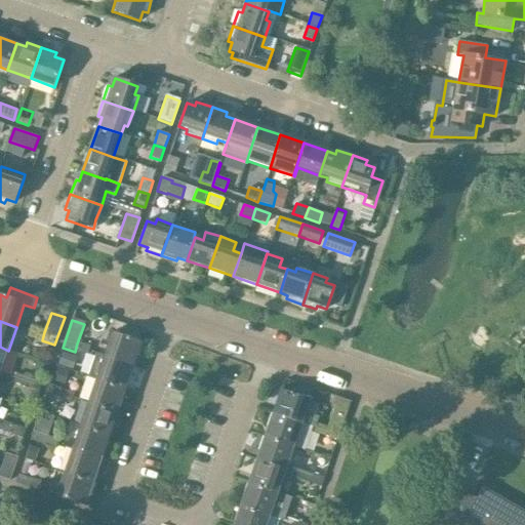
[(42,340),(44,332),(33,328),(30,335),(42,340)]
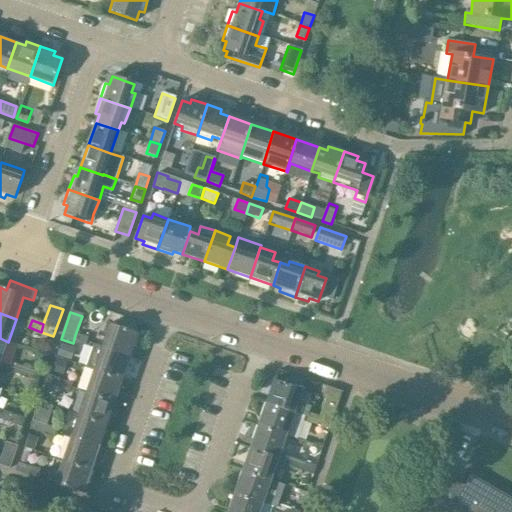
[(109,326),(101,348),(130,358),(138,336),(109,326)]
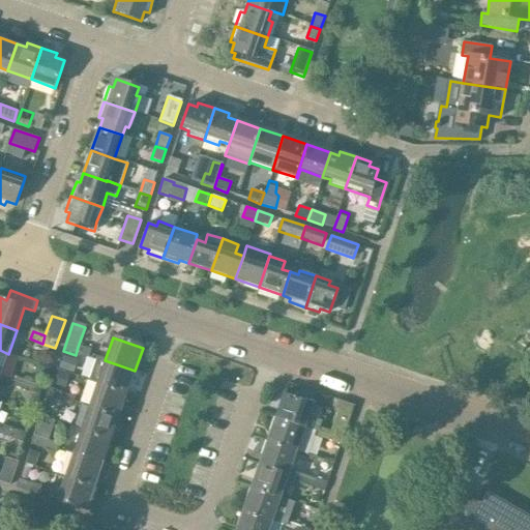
[(105,360),(97,358),(97,356),(90,353),(90,351),(78,347),(76,355),(88,359),(95,361),(89,381),(96,384),(127,394),(135,371),(105,360)]
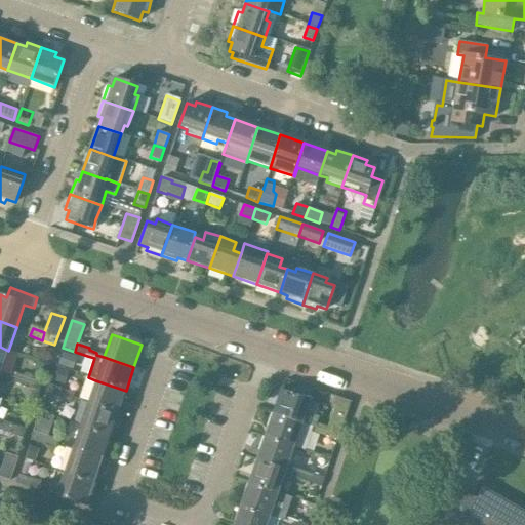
[(13,382),(26,387),(29,378),(16,373),(13,382)]
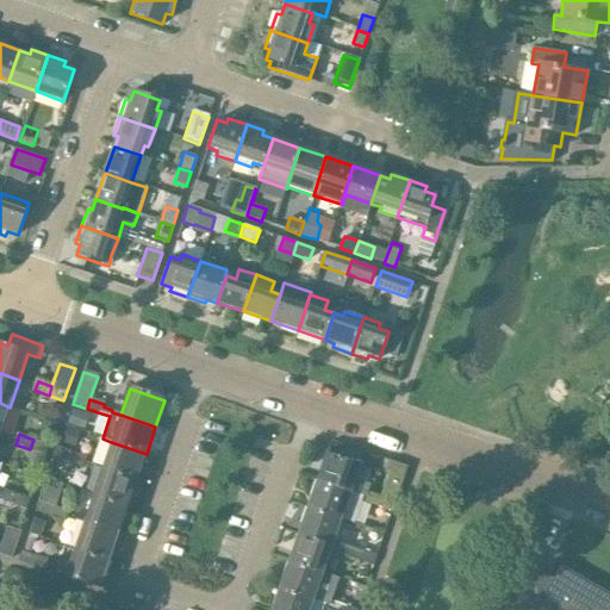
[(49,444),(33,440),(30,449),(45,455),(49,444)]
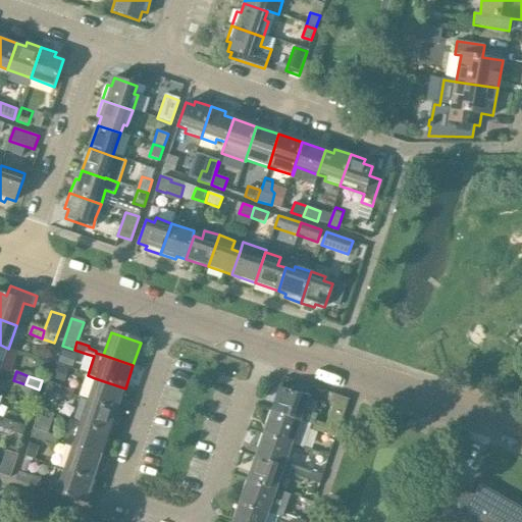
[(95,378),(87,402),(117,412),(125,388),(95,378)]
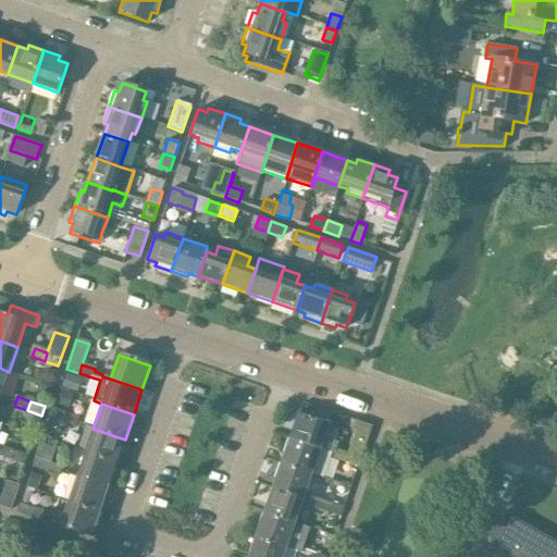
[(62,422),(66,411),(52,407),(49,418),(62,422)]
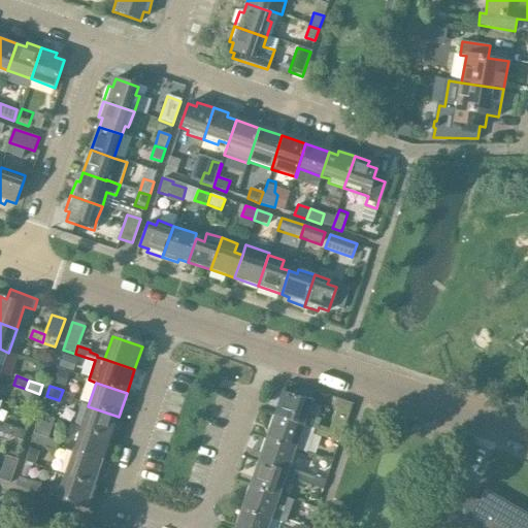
[(75,395),(63,390),(59,400),(72,404),(75,395)]
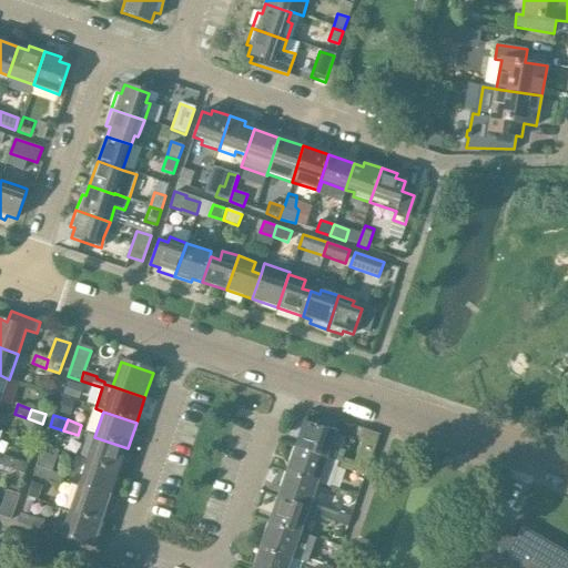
[(326,458),(327,457),(336,430),(304,419),(295,447),(326,458)]
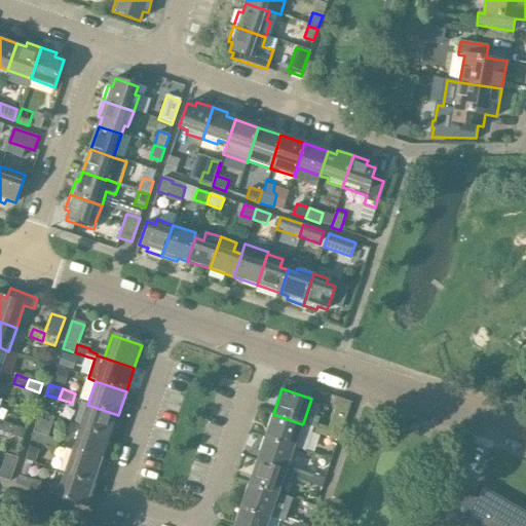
[(87,405),(80,426),(70,422),(70,424),(110,439),(118,415),(87,405)]
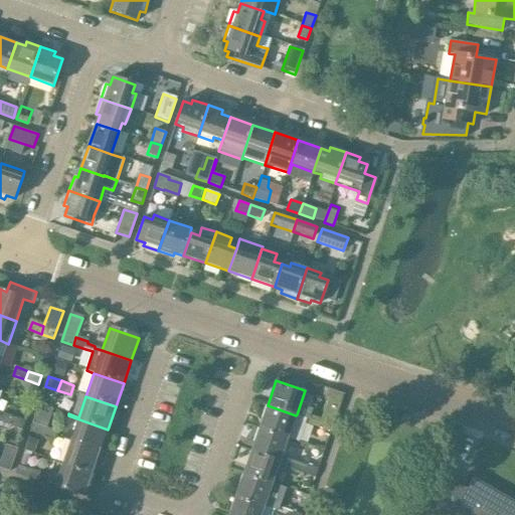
[(328,398),(321,418),(318,426),(330,431),(340,402),(328,398)]
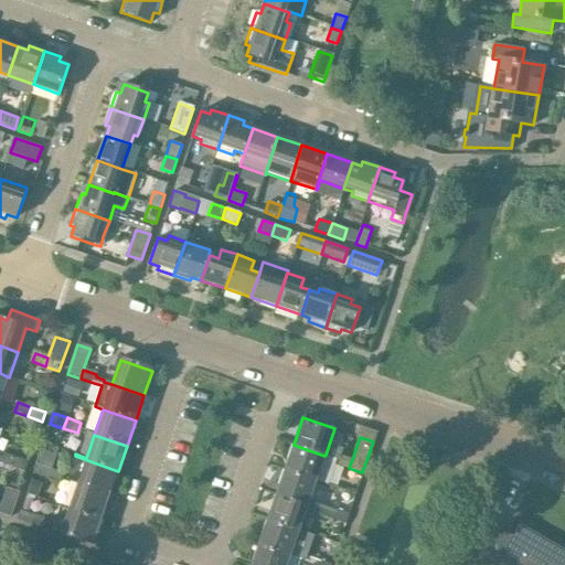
[(294,445),(285,469),(317,480),(328,484),(337,458),(326,455),(324,456),(294,445)]
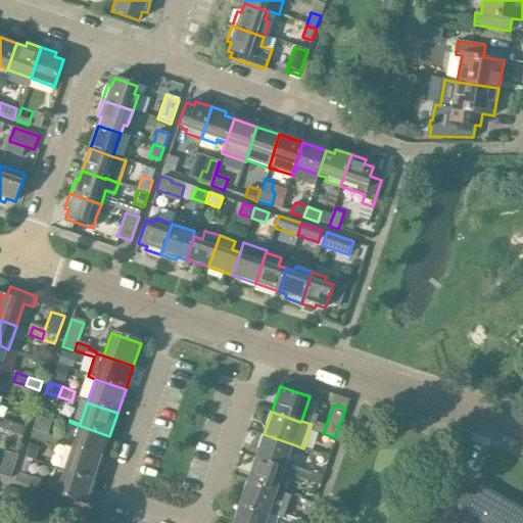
[(7,430),(10,431),(13,422),(1,418),(0,420),(0,432),(5,434),(7,430)]
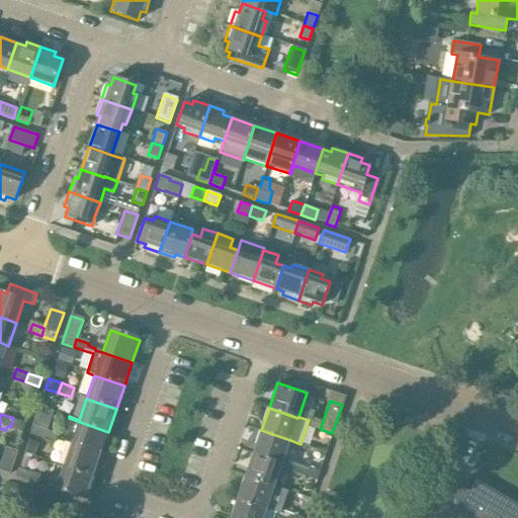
[(320,429),(323,421),(312,417),(309,425),(320,429)]
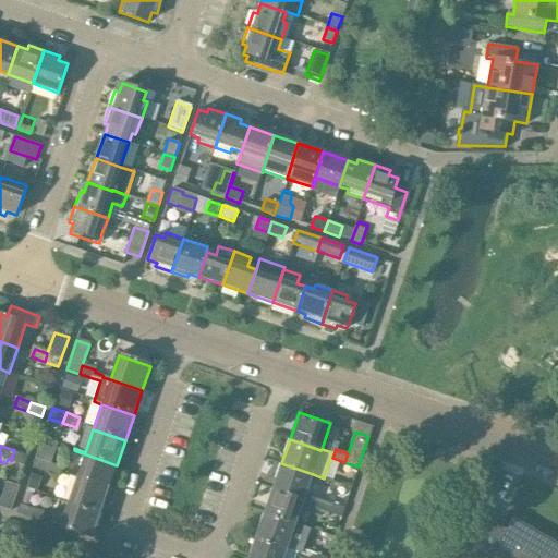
[(27,456),(14,450),(11,460),(24,465),(27,456)]
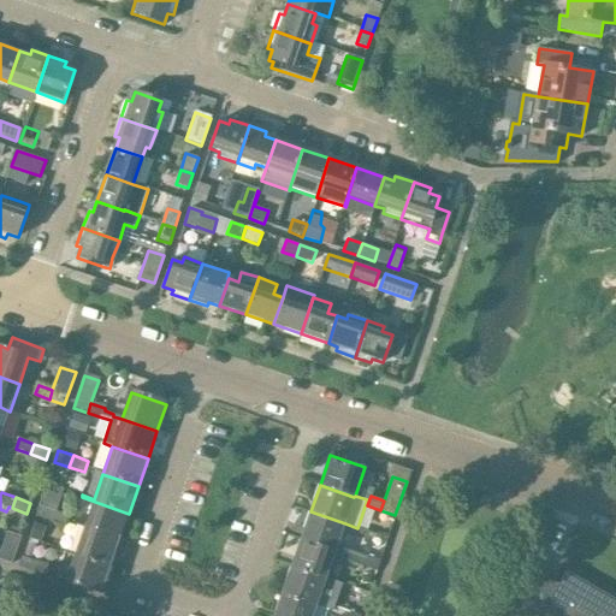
[(84,527),(84,528),(119,540),(129,514),(82,497),(72,523),(84,527)]
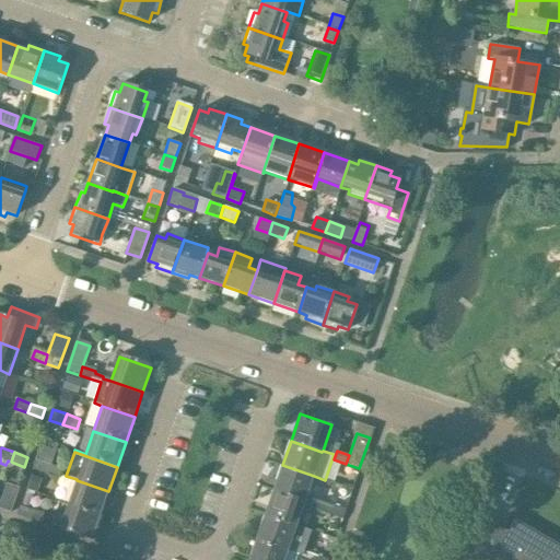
[(46,474),(49,464),(35,458),(32,469),(46,474)]
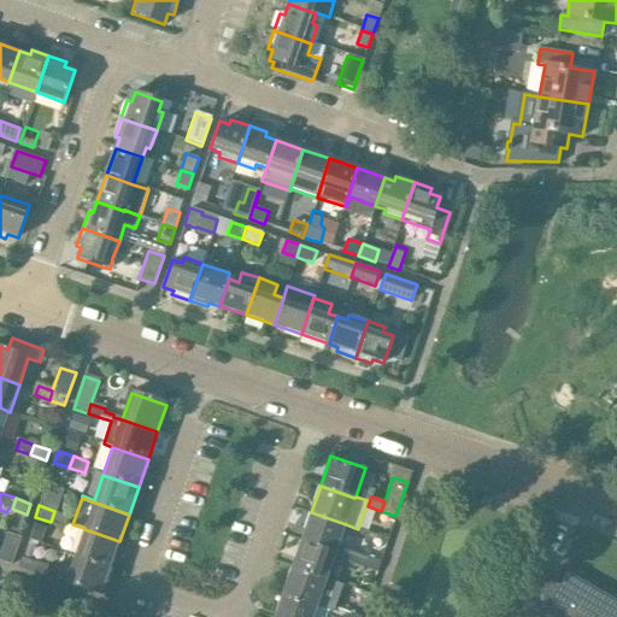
[(69,516),(54,511),(51,522),(65,527),(69,516)]
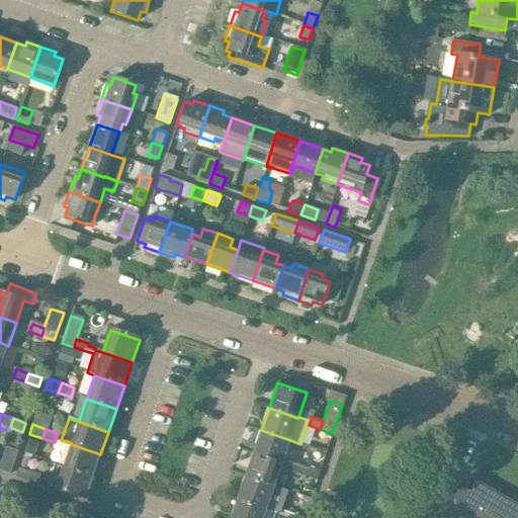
[(261,430),(253,453),(282,463),(290,440),(261,430)]
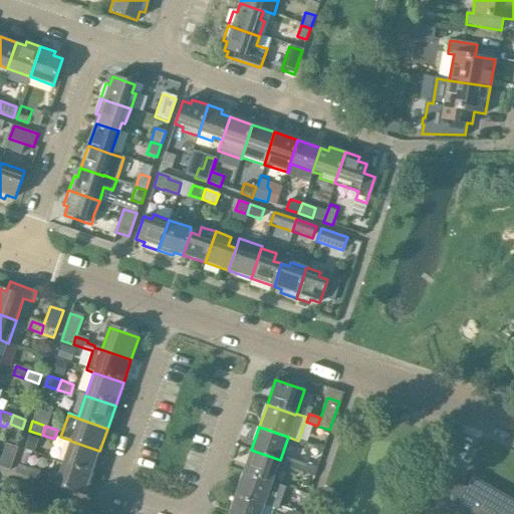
[(29,436),(24,449),(34,452),(38,439),(29,436)]
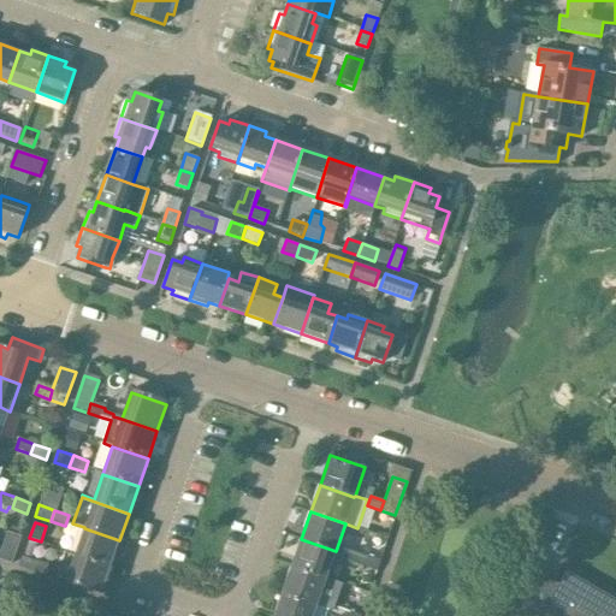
[(84,528),(75,556),(110,567),(119,540),(84,528)]
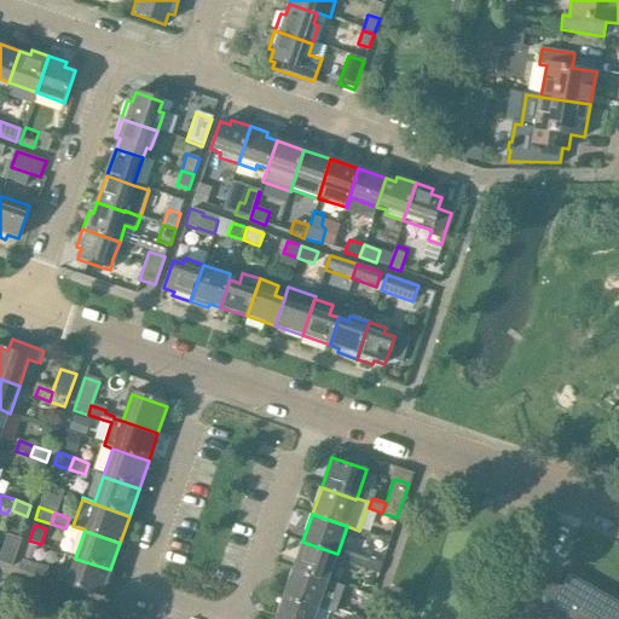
[(302,542),(293,570),(328,582),(337,554),(302,542)]
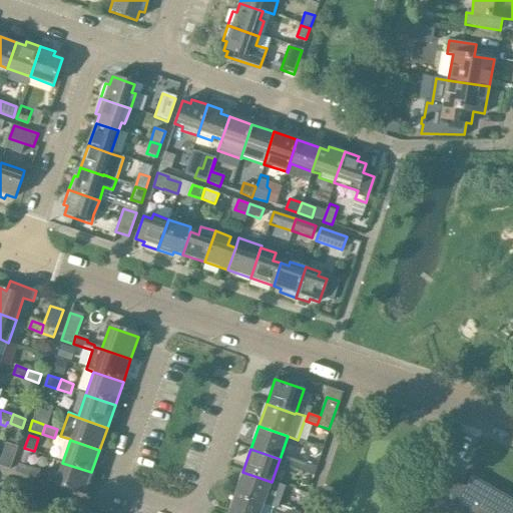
[(2,456),(0,461),(0,466),(10,469),(13,460),(2,456)]
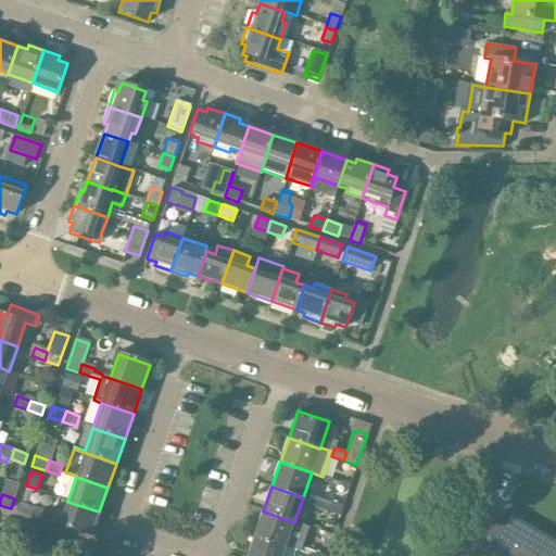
[(327,510),(330,503),(317,498),(315,506),(327,510)]
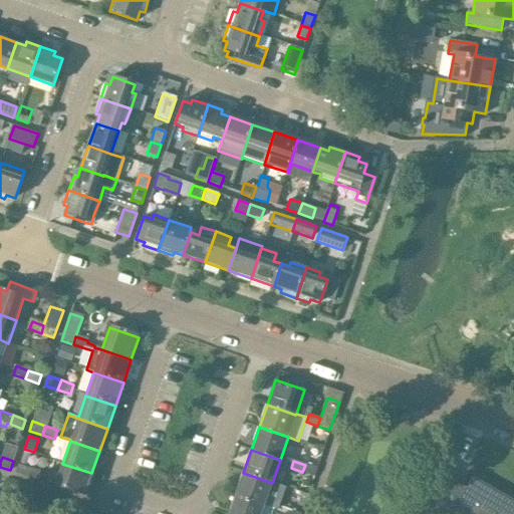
[(83,497),(91,473),(62,464),(54,487),(83,497)]
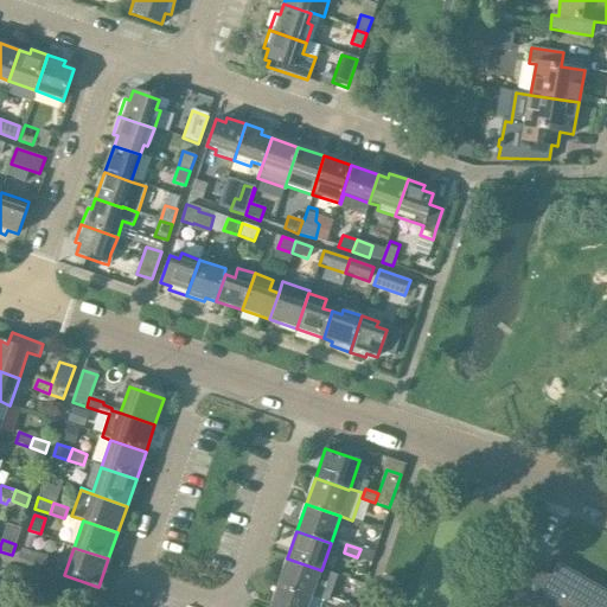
[(23,549),(19,560),(33,564),(37,554),(23,549)]
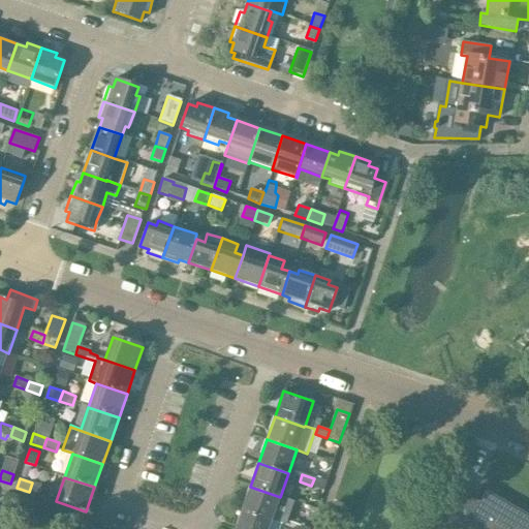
[(325,483),(314,478),(311,486),(323,490),(325,483)]
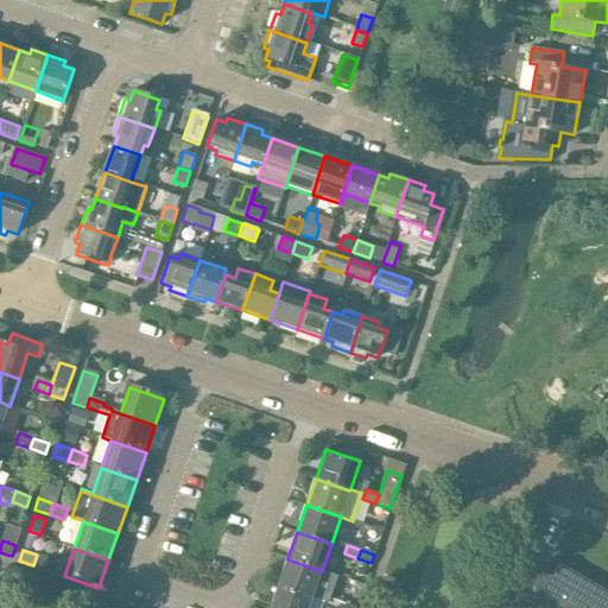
[(287,559),(278,587),(324,602),(327,603),(329,605),(330,597),(333,590),(337,576),(322,571),(287,559)]
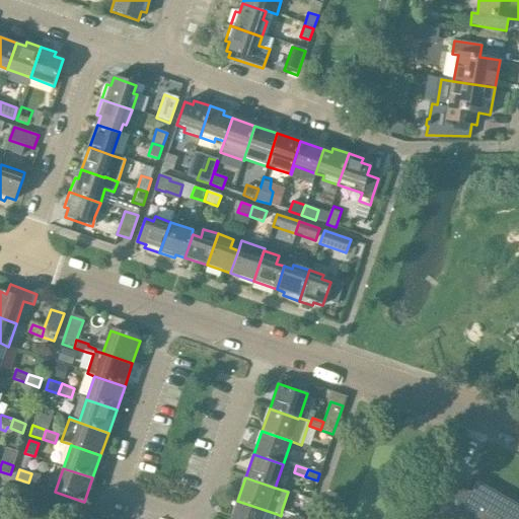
[(518,518),(518,504),(480,482),(474,492),(445,482),(431,518),(518,518)]
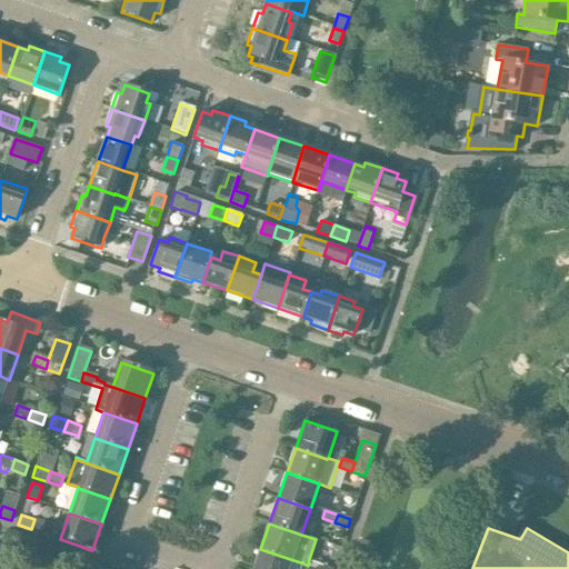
[(260,549),(252,568),(301,568),(303,563),(260,549)]
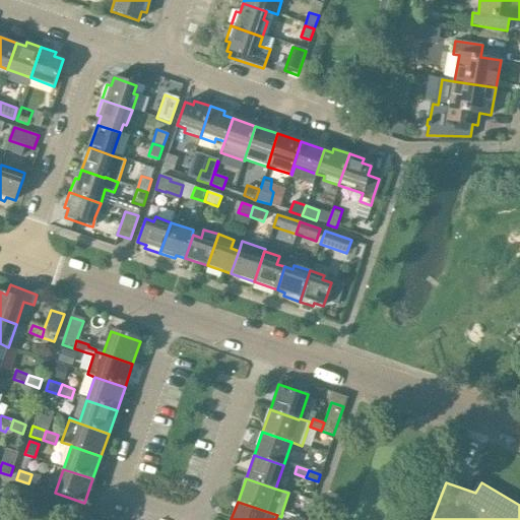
[(279,516),(277,519),(278,519),(290,519),(293,517),(302,519),(304,519),(305,518),(282,511),(281,517),(279,516)]
